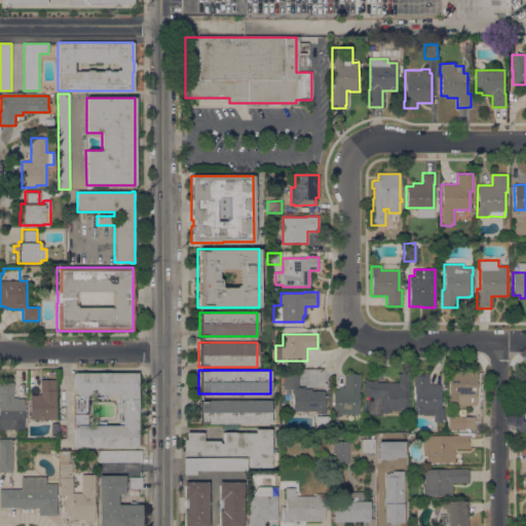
[(476,371),(476,373),(478,373),(478,376),(476,376),(476,406),(457,406),(457,401),(448,401),(448,395),(448,371),(476,371)]
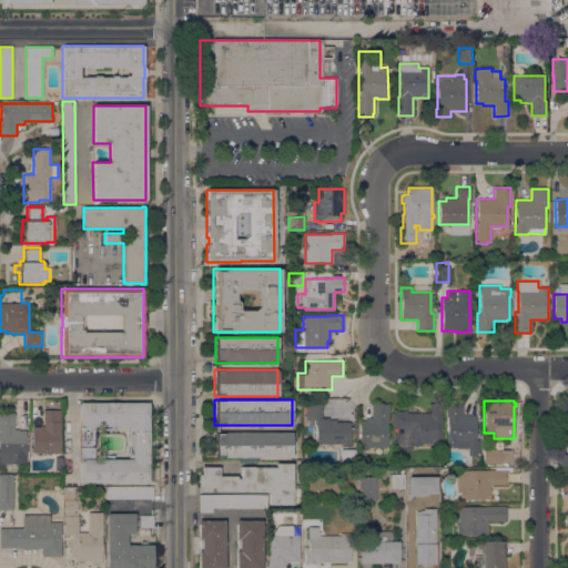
[(80,483),(80,460),(83,460),(83,459),(79,459),(79,423),(80,423),(80,403),(149,403),(149,483),(80,483)]
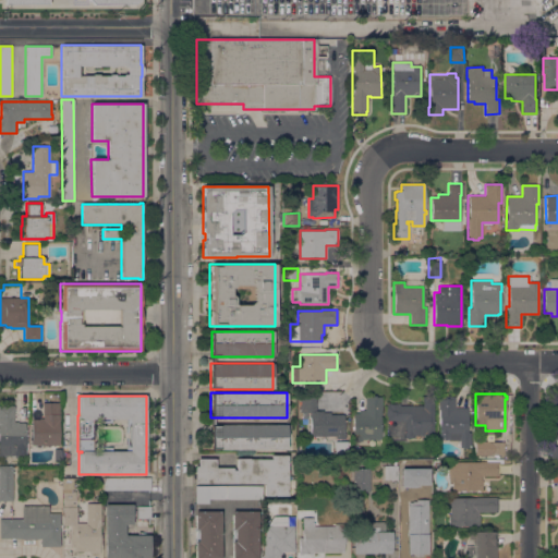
[(468,408),(468,432),(470,432),(470,447),(459,447),(459,440),(448,440),(448,439),(439,439),(439,410),(438,410),(438,396),(455,396),(455,408),(468,408)]
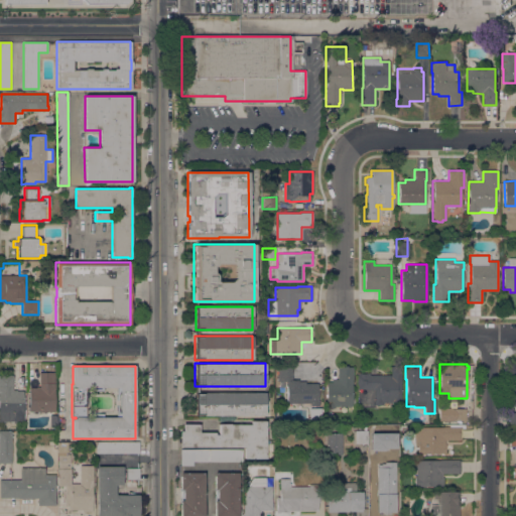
[(334,406),(334,408),(332,408),(332,409),(328,409),(328,408),(327,408),(327,382),(332,382),(332,379),(338,379),(338,367),(353,367),(353,379),(352,379),(352,384),(352,398),(355,398),(355,403),(352,403),(352,405),(334,406)]
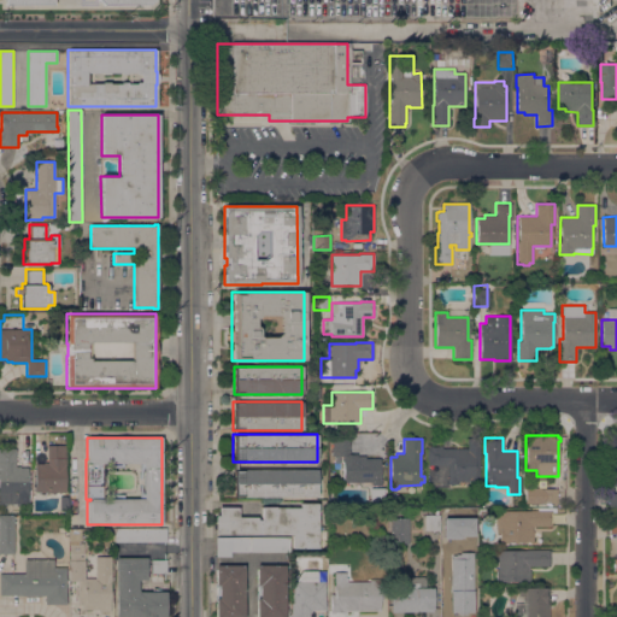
[(466,448),(466,439),(479,439),(479,483),(469,483),(469,487),(448,487),(448,485),(447,485),(447,465),(427,465),(427,448),(427,446),(441,446),(441,448),(466,448)]
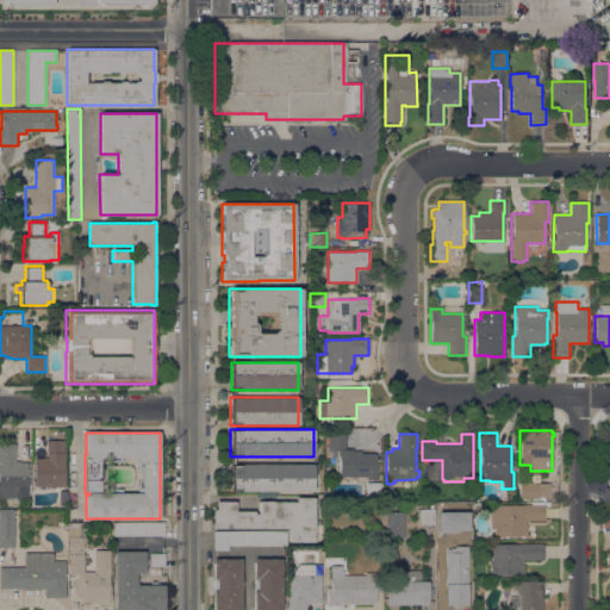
[(328,435),(346,435),(346,448),(353,448),(353,450),(361,450),(361,453),(375,453),(375,473),(377,473),(377,480),(358,480),(358,477),(338,477),(338,456),(337,456),(337,450),(328,450),(328,435)]
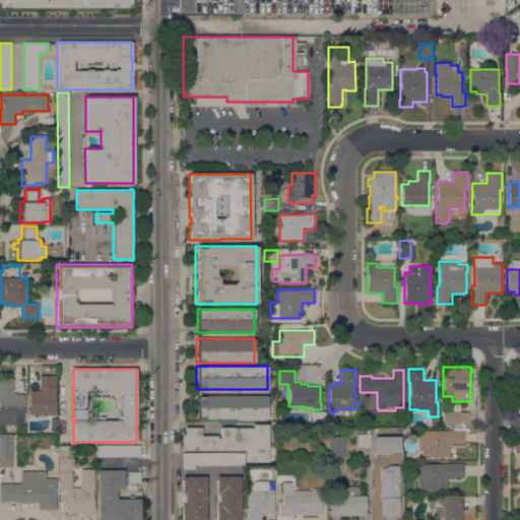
[(29,391),(37,390),(41,390),(41,387),(40,387),(40,375),(55,375),(56,392),(55,392),(55,414),(29,414),(29,391)]
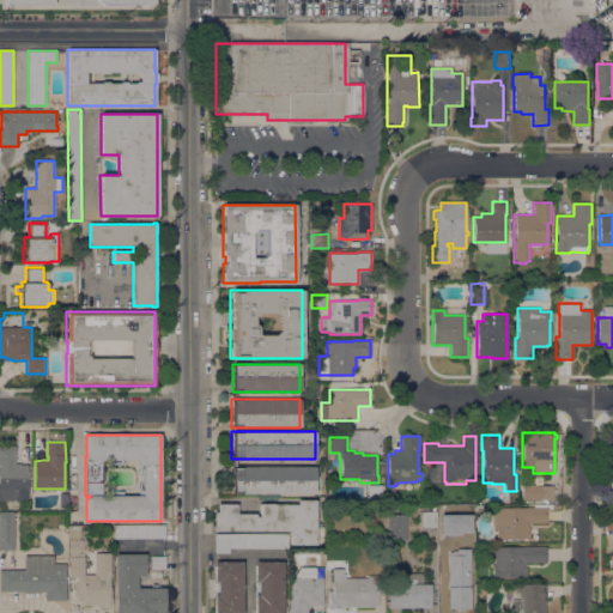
[(0,498),(0,445),(16,445),(16,463),(19,463),(19,457),(28,457),(28,498),(0,498)]
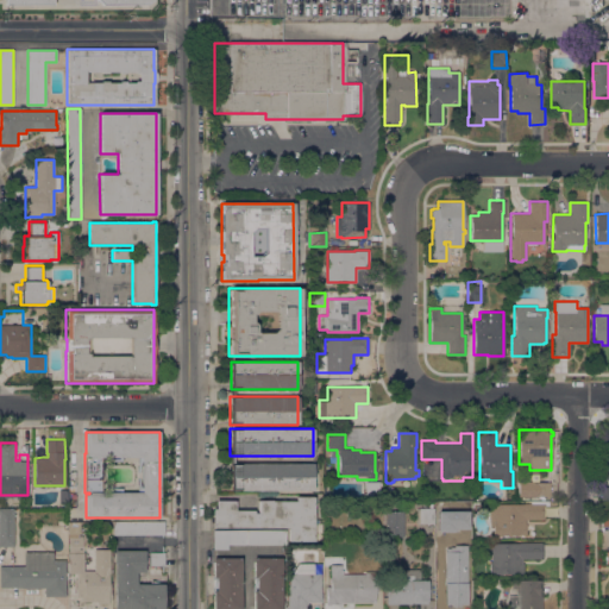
[(230,490),(230,463),(313,463),(313,490),(230,490)]
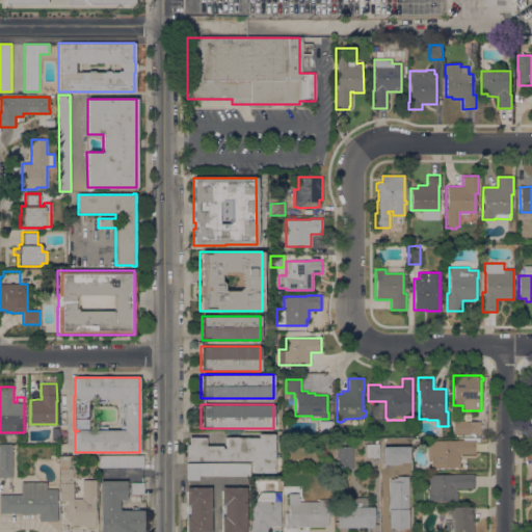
[(467,421),(467,422),(480,421),(480,433),(467,433),(467,434),(460,434),(460,436),(454,436),(454,434),(452,434),(452,421),(467,421)]
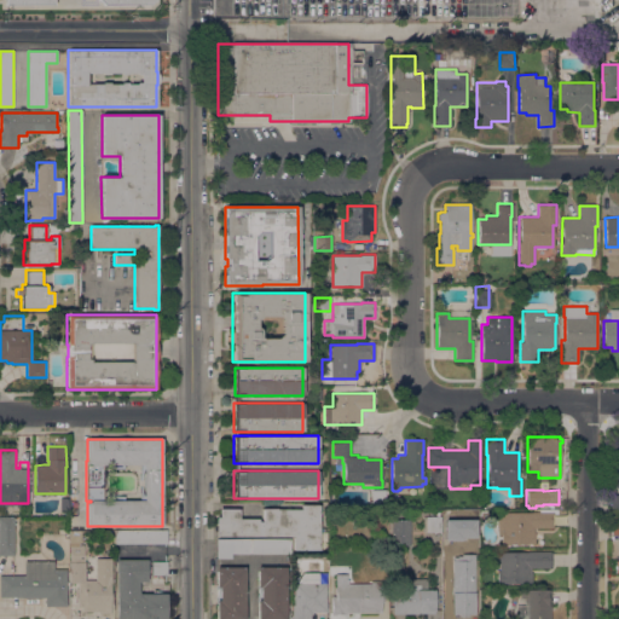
[(318,550),(293,550),(293,537),(221,537),(221,536),(215,536),(215,518),(219,518),(219,509),(238,509),(238,519),(258,519),(258,521),(261,521),(261,509),(276,509),(300,509),(300,504),(318,504),(318,550)]
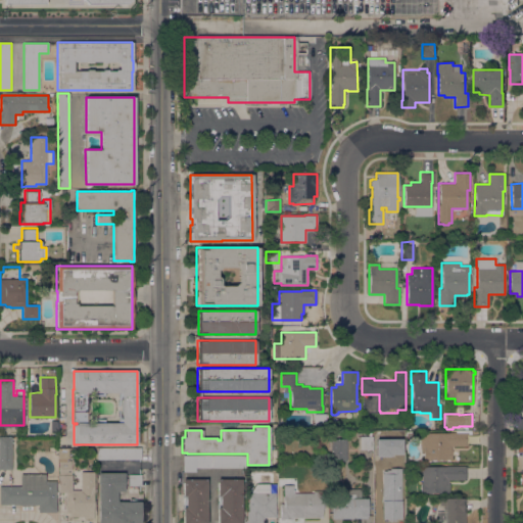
[(448,430),(471,430),(471,434),(468,434),(468,445),(452,446),(452,450),(453,450),(453,453),(452,453),(452,457),(452,459),(423,460),(423,452),(420,452),(420,433),(448,433),(448,430)]
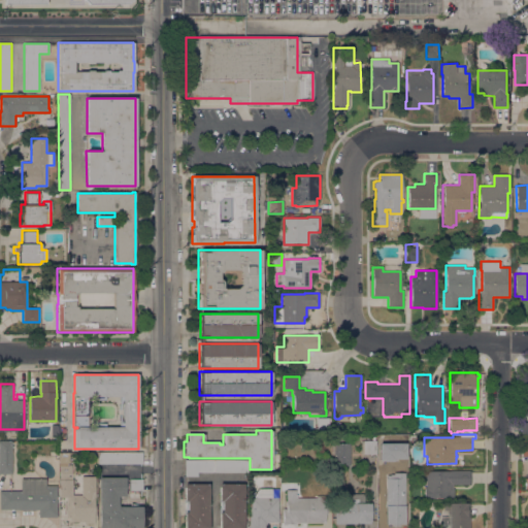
[(11,473),(0,473),(0,440),(11,440),(11,473)]
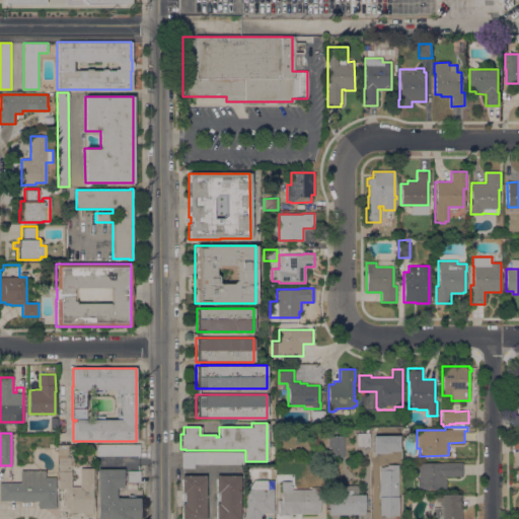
[(357,433),(369,433),(369,446),(357,446),(357,433)]
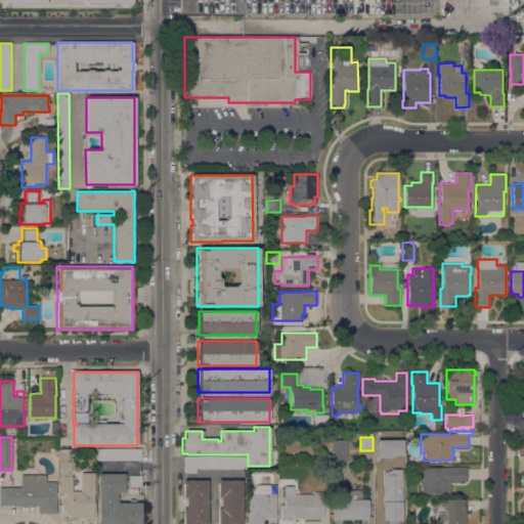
[(347,462),(331,462),(331,440),(347,440),(347,462)]
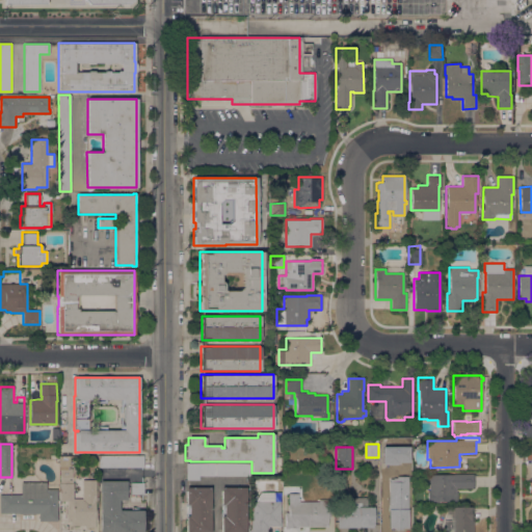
[(143,468),(98,468),(98,454),(141,454),(141,455),(143,455),(143,468)]
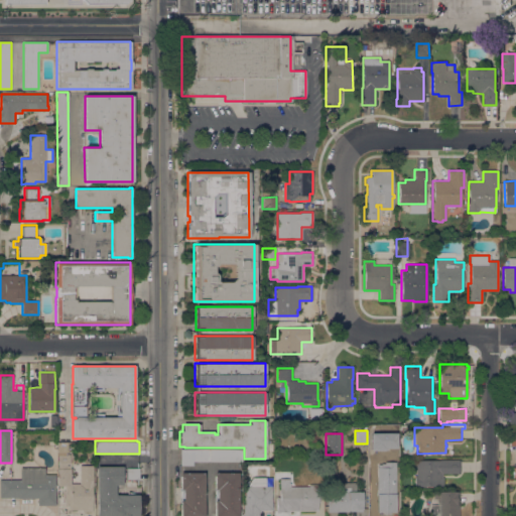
[(192,462),(192,466),(180,466),(180,449),(209,448),(209,462),(192,462)]
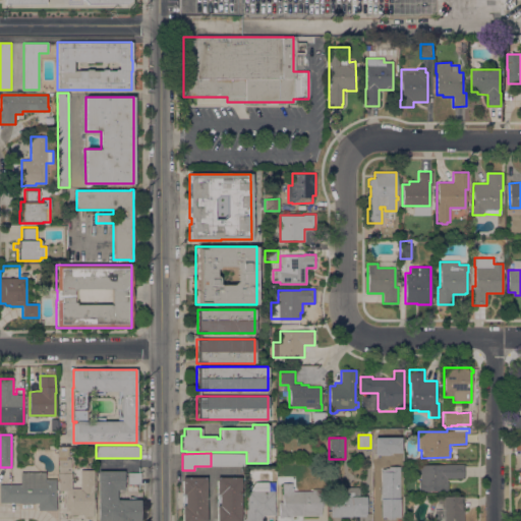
[(211,453),(243,453),(243,466),(211,466),(211,453)]
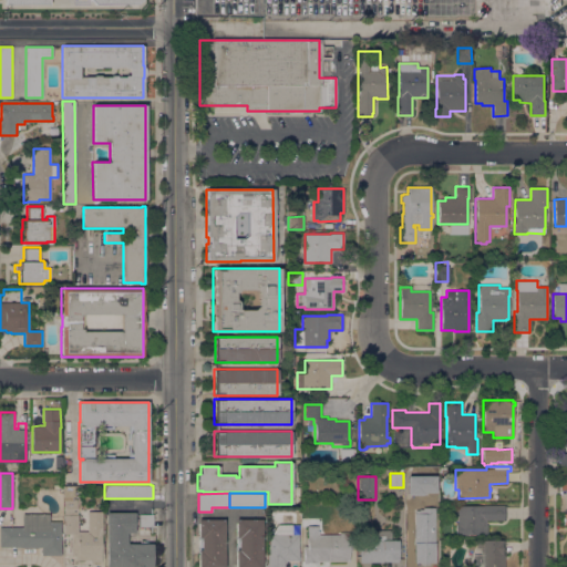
[(76,501),(76,514),(63,515),(63,501),(76,501)]
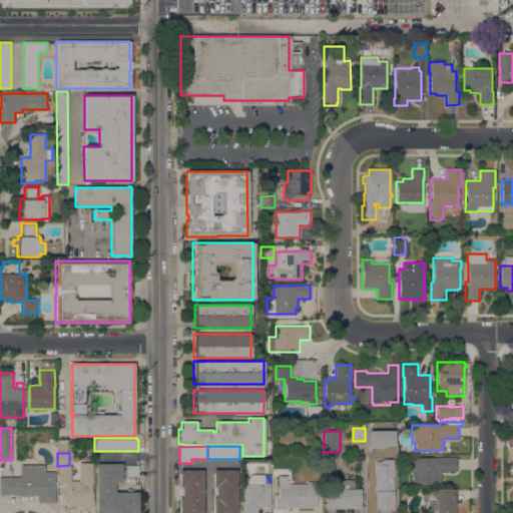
[(440,471),(439,484),(412,484),(412,473),(413,473),(414,458),(438,458),(438,457),(455,457),(455,458),(457,458),(457,470),(455,470),(455,471),(440,471)]
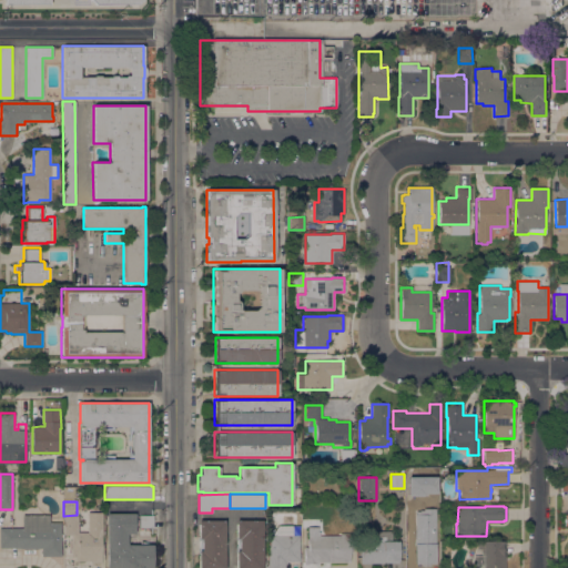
[(415,515),(416,515),(416,511),(424,511),(424,508),(435,508),(435,551),(405,550),(405,540),(411,540),(411,536),(415,536),(415,515)]
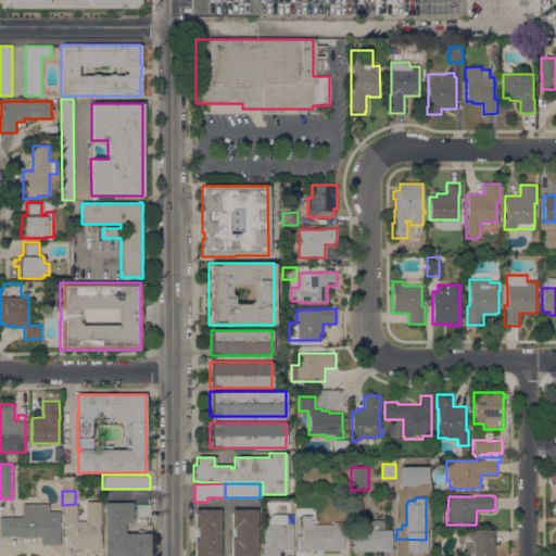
[(70,525),(62,525),(62,505),(75,504),(76,520),(86,520),(86,502),(100,502),(100,523),(99,523),(99,551),(89,551),(89,550),(74,550),(74,545),(70,545),(70,525)]
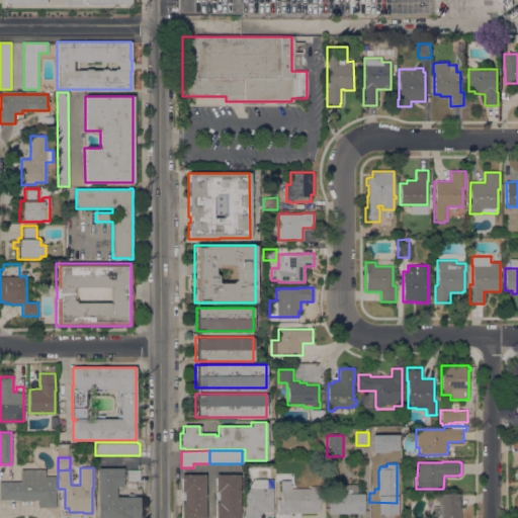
[(97,468),(122,468),(122,487),(115,487),(115,497),(139,497),(139,517),(97,517),(97,468)]
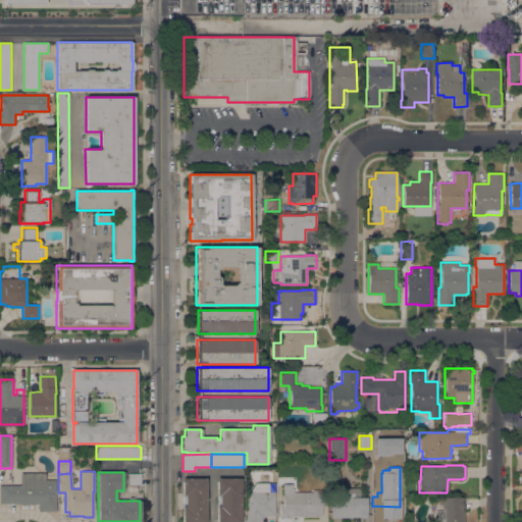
[(141,473),(141,484),(127,484),(127,473),(141,473)]
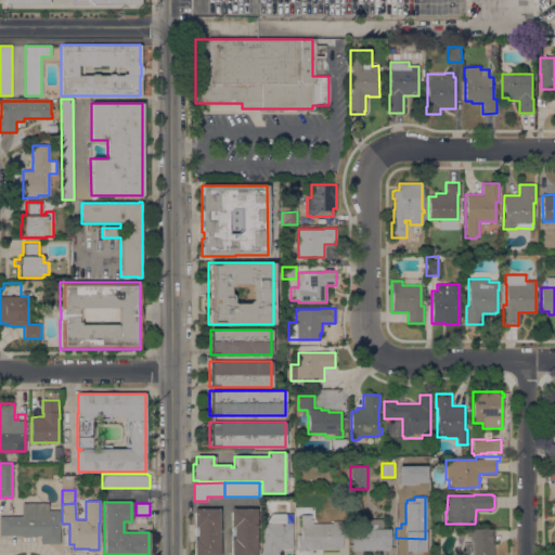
[(0,516),(31,516),(31,506),(47,506),(47,511),(59,511),(59,543),(40,543),(40,536),(20,536),(0,536),(0,516)]
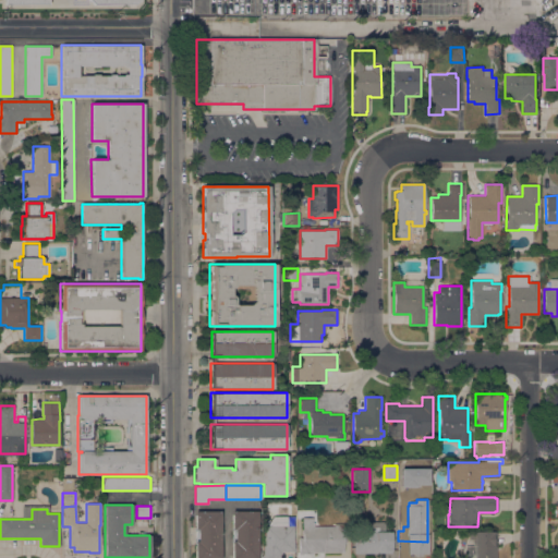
[(220,557),(195,557),(195,542),(197,542),(197,529),(194,529),(194,511),(220,511),(220,557)]
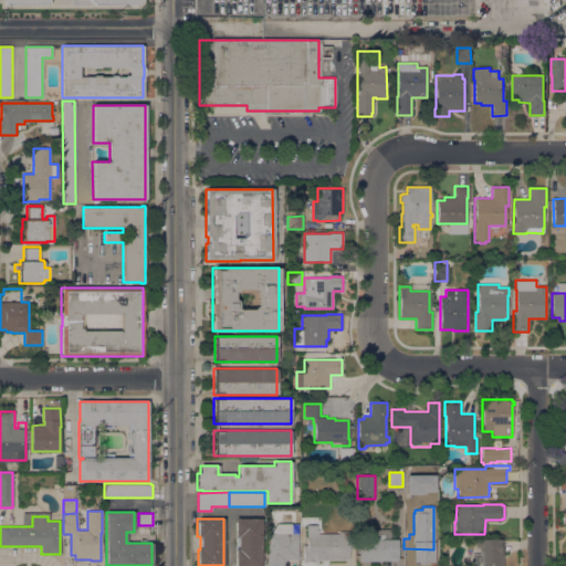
[(261,565),(234,565),(234,549),(238,549),(238,536),(234,536),(234,519),(261,519),(261,565)]
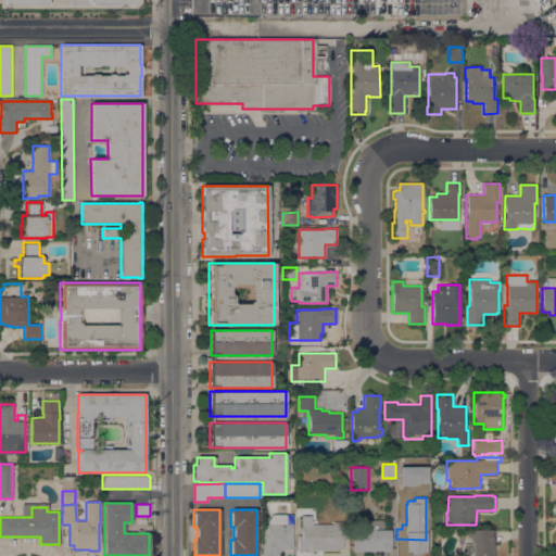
[(286,515),(286,525),(292,523),(292,546),(293,546),(293,550),(280,550),(280,552),(278,552),(278,555),(262,555),(262,543),(264,543),(264,525),(264,518),(269,518),(273,515),(286,515)]
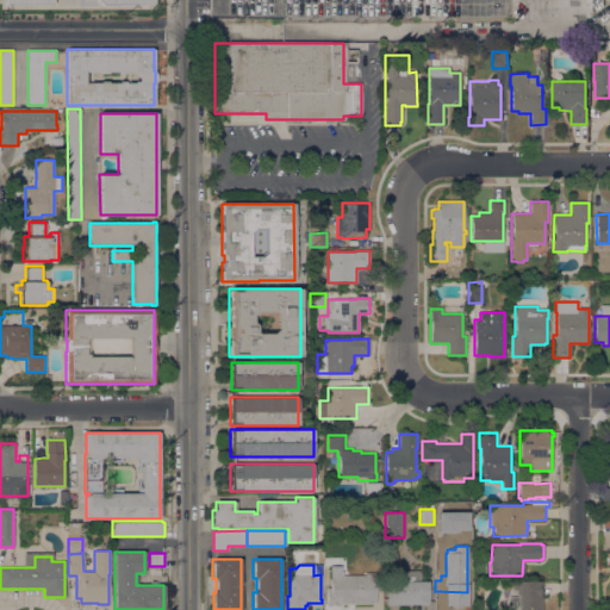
[(341,604),(341,607),(337,607),(337,605),(331,605),(331,607),(327,607),(327,587),(330,587),(330,577),(330,566),(342,566),(342,571),(343,571),(343,576),(365,576),(365,572),(378,572),(378,577),(375,577),(375,604),(341,604)]
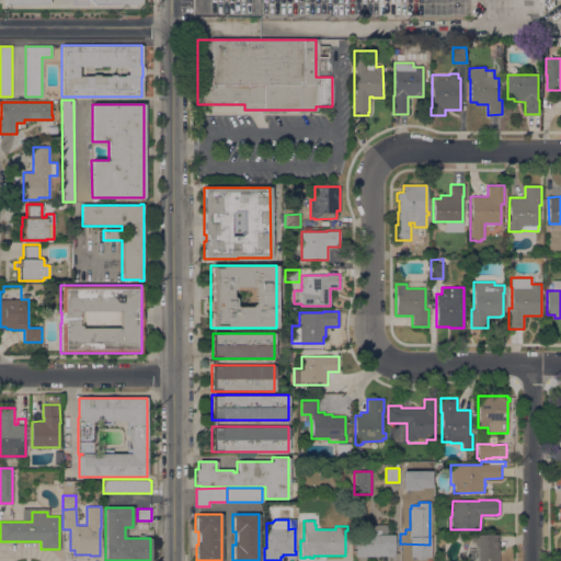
[(387,524),(387,535),(393,535),(393,553),(393,556),(379,556),(379,557),(356,557),(356,535),(364,535),(364,525),(387,524)]
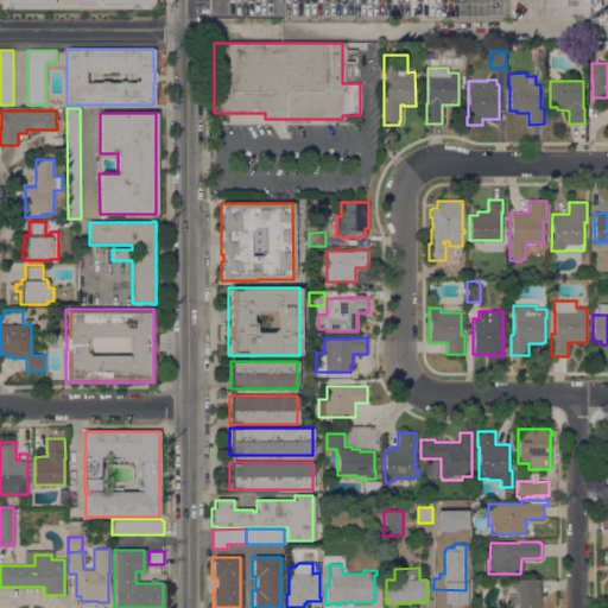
[(512,607),(507,607),(507,594),(517,594),(517,587),(511,587),(511,580),(540,578),(540,607),(512,607)]
